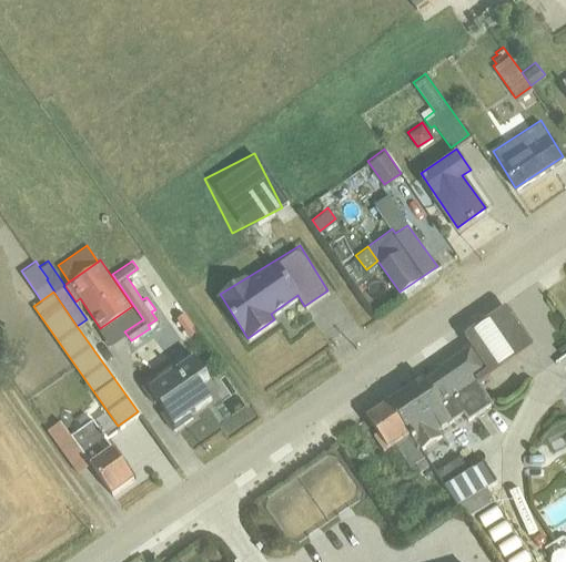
[(474,374),(478,380),(532,344),(532,341),(507,305),(505,304),(503,305),(464,331),(464,335),(470,344),(485,366),(474,374)]
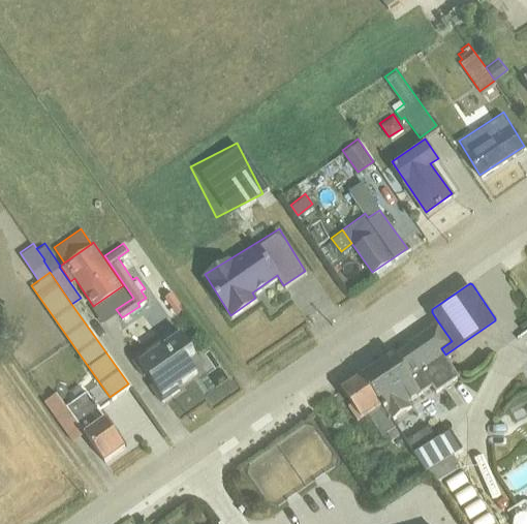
[(179,305),(167,312),(177,328),(188,320),(185,315),(186,315),(179,305)]
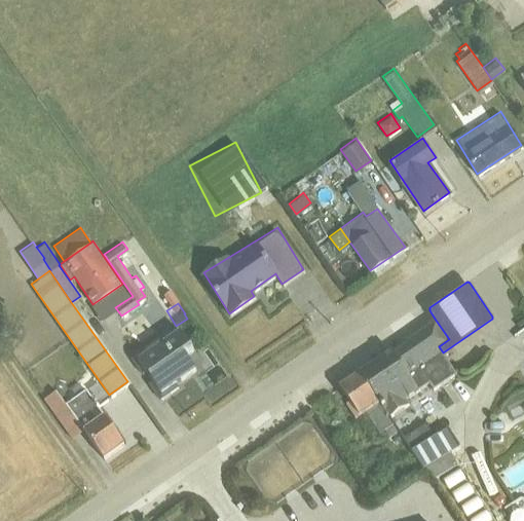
[(405,342),(429,379),(434,386),(455,371),(443,352),(439,346),(449,339),(435,319),(403,340),(405,342)]
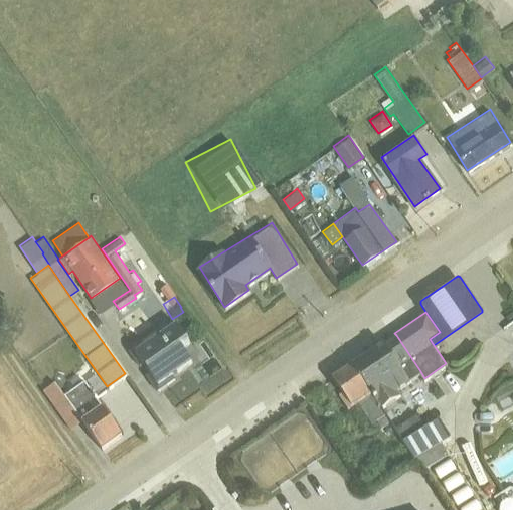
[(132,346),(128,349),(138,363),(142,360),(149,371),(146,373),(156,389),(173,377),(171,373),(191,359),(181,346),(189,341),(175,321),(157,333),(154,329),(131,344),(132,346)]
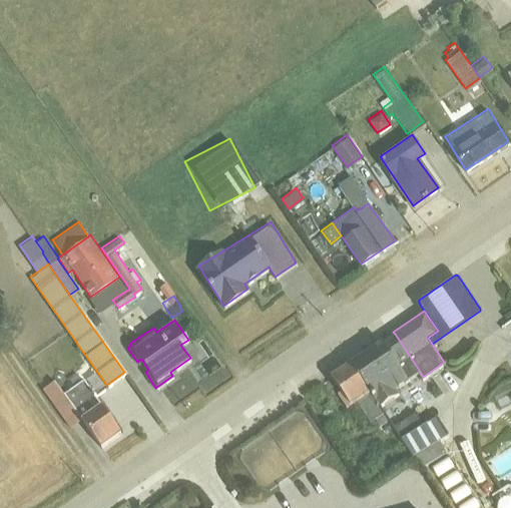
[(350,362),(379,404),(398,391),(394,386),(419,370),(395,334),(383,342),(382,340),(350,362)]
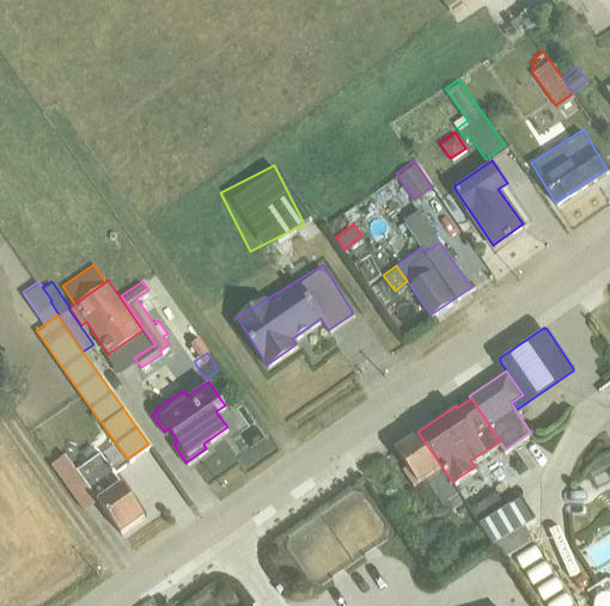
[(609,403),(609,401),(598,408),(609,427),(609,403)]
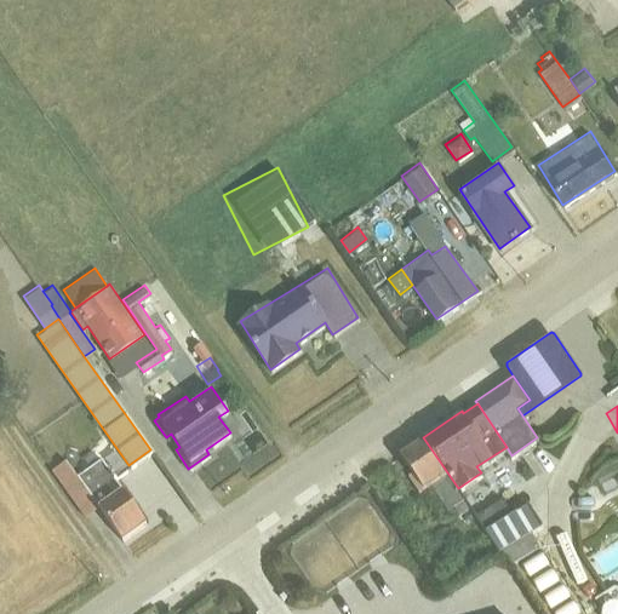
[(458,488),(423,437),(399,454),(411,470),(407,474),(418,491),(429,482),(447,509),(451,506),(456,514),(469,505),(458,488)]
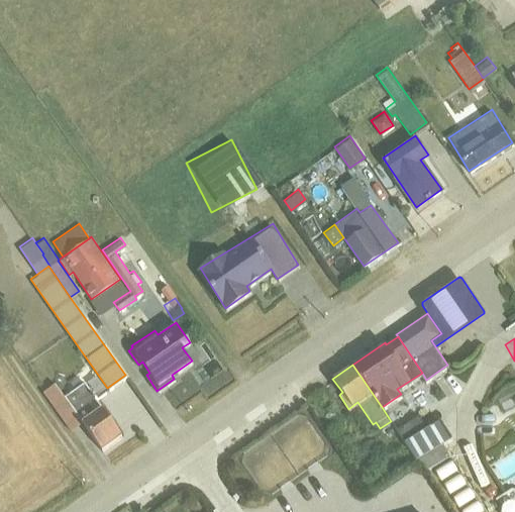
[(55,382),(42,391),(70,430),(82,421),(101,448),(121,434),(84,382),(64,395),(55,382)]
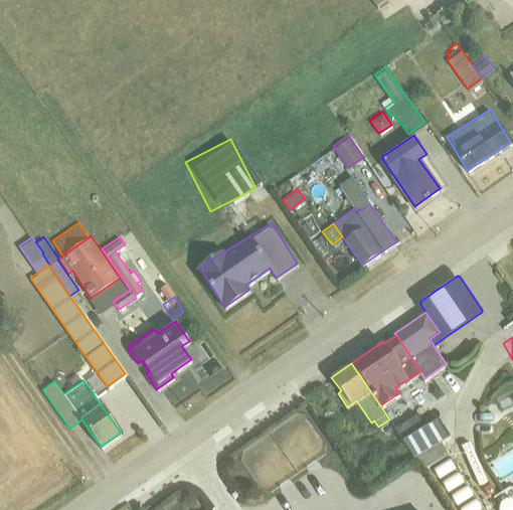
[(276,401),(293,426),(317,459),(327,451),(304,418),(312,413),(294,388),(276,401)]
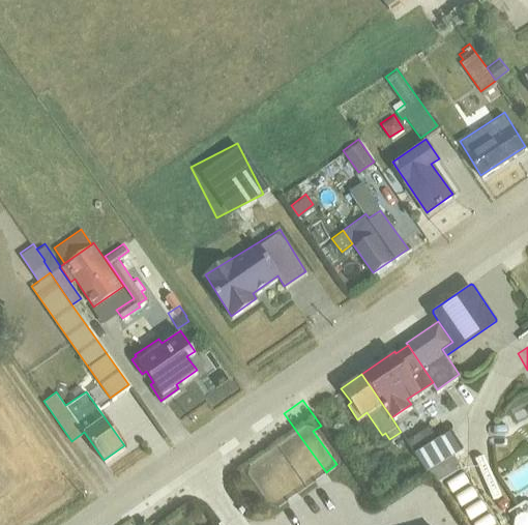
[(257,431),(289,477),(297,489),(299,487),(309,500),(320,493),(311,479),(313,477),(291,445),(301,438),(284,413),(257,431)]
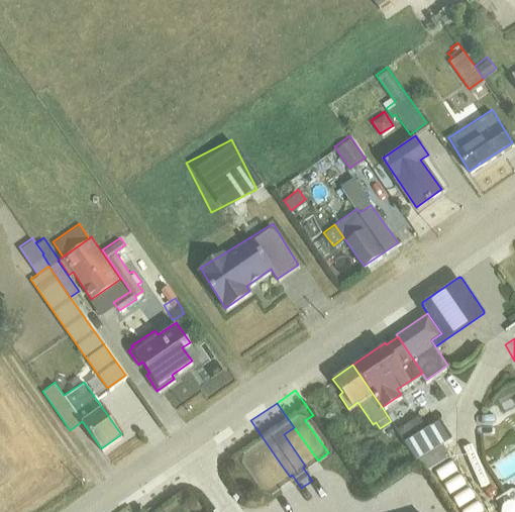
[(416,414),(396,428),(416,457),(450,437),(438,418),(425,427),(416,414)]
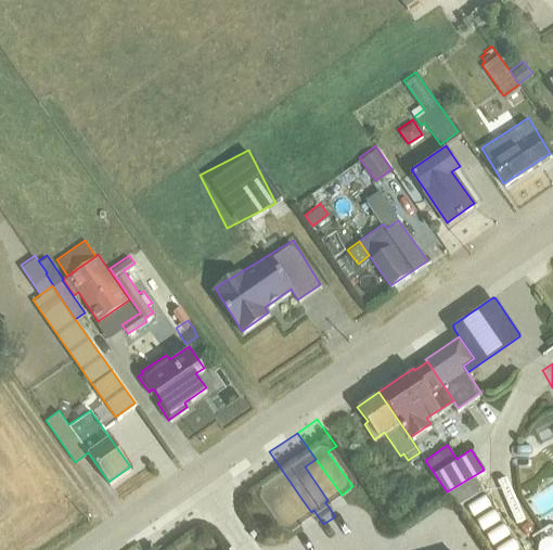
[(252,485),(280,525),(296,513),(292,508),(303,500),(269,451),(248,467),(258,481),(252,485)]
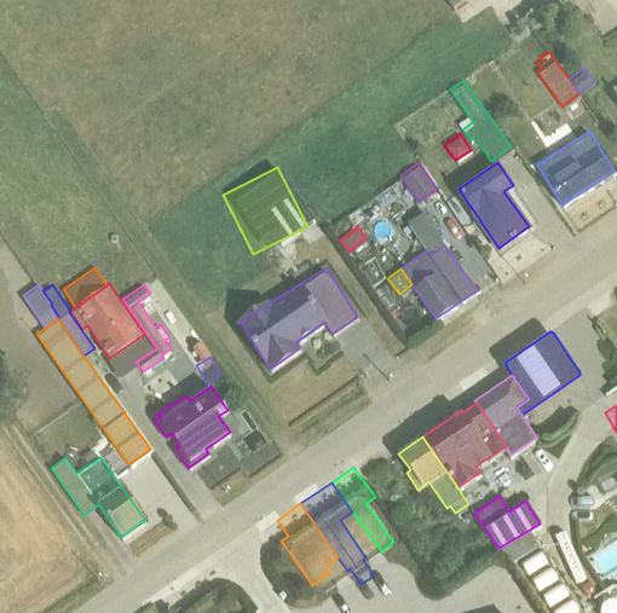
[(546,557),(538,547),(520,559),(528,570),(546,557)]
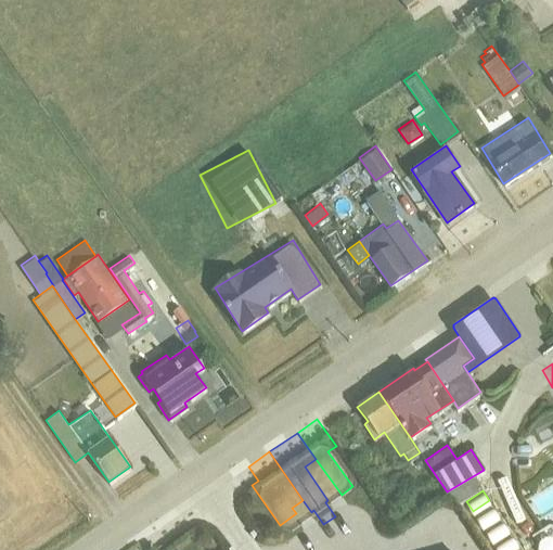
[(492,506),(476,515),(481,525),(498,515),(492,506)]
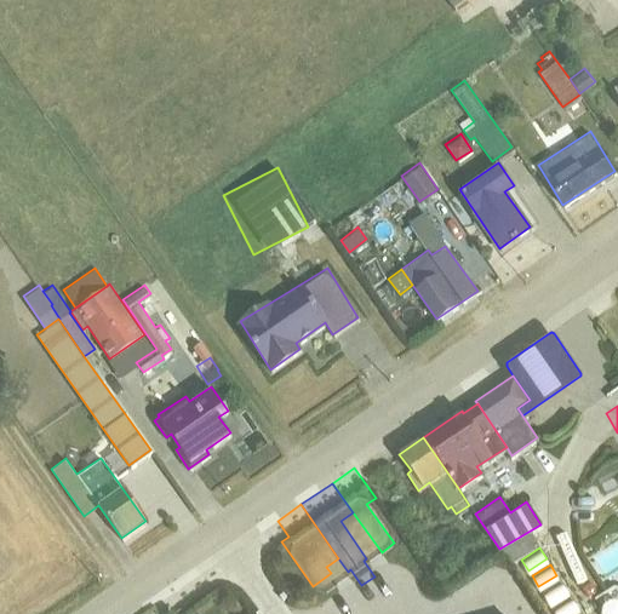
[(567,591),(561,579),(542,591),(549,602),(567,591)]
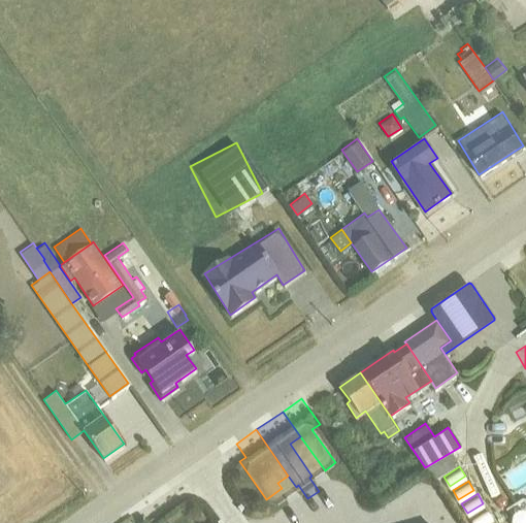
[(432,522),(416,498),(380,522),(432,522)]
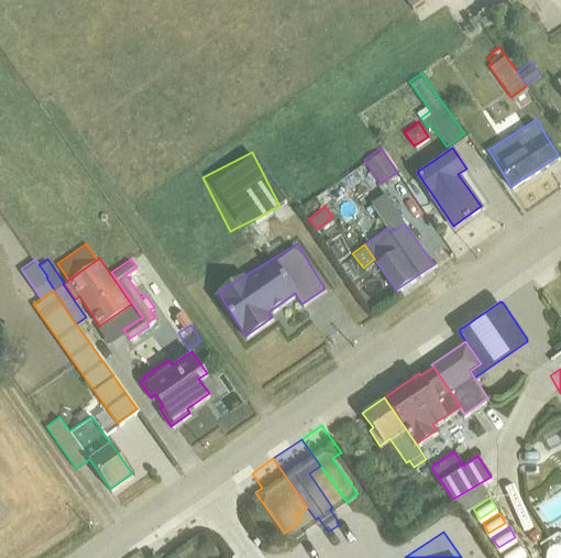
[(519,542),(502,551),(505,557),(515,557),(525,551),(519,542)]
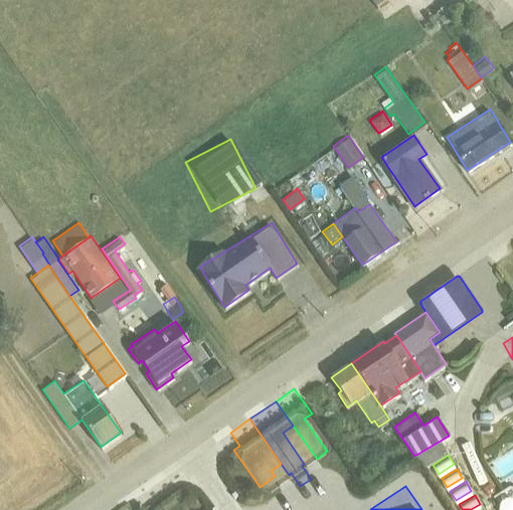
[(499,506),(500,509),(499,509),(512,509),(512,497),(508,497),(505,497),(503,499),(501,501),(499,503),(499,506)]
